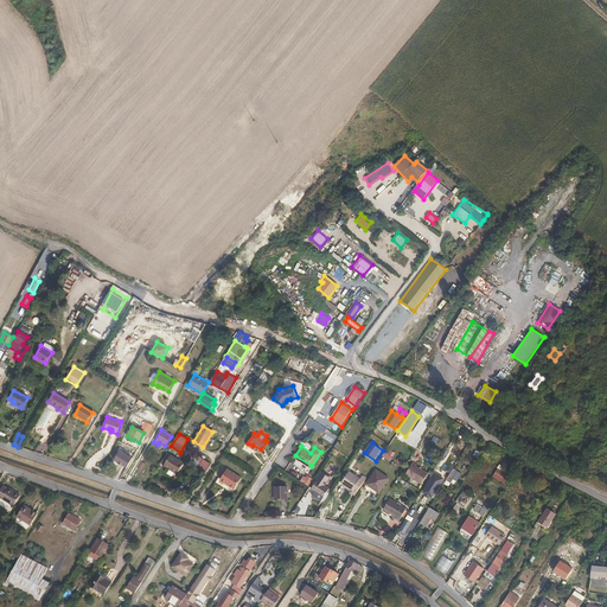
[(134,459),(121,452),(115,460),(128,468),(134,459)]
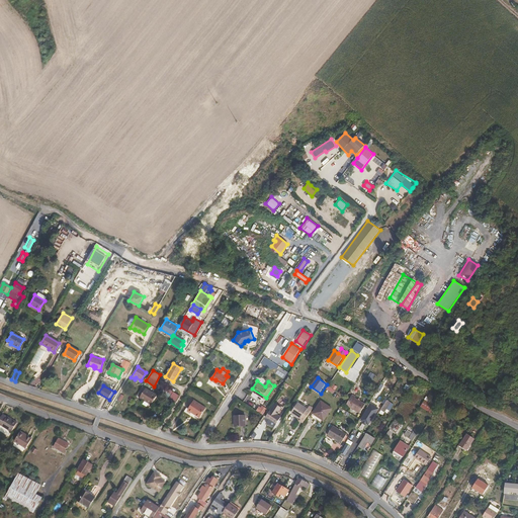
[(157,396),(145,389),(140,398),(144,401),(145,399),(152,404),(157,396)]
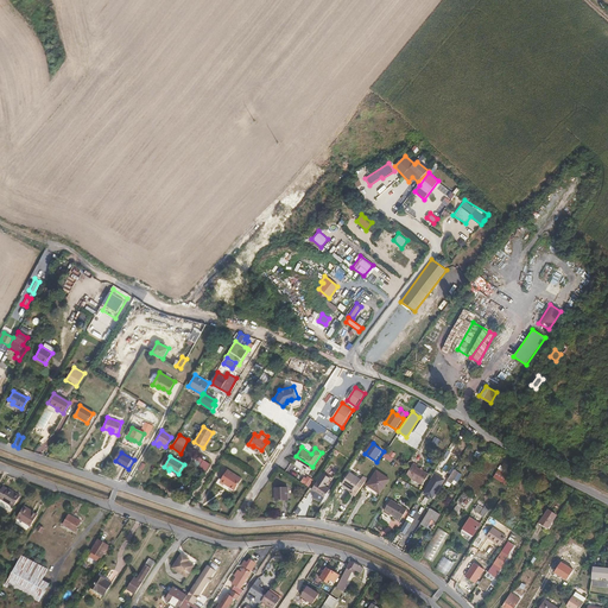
[(416,466),(412,463),(405,475),(422,486),(428,474),(416,467),(416,466)]
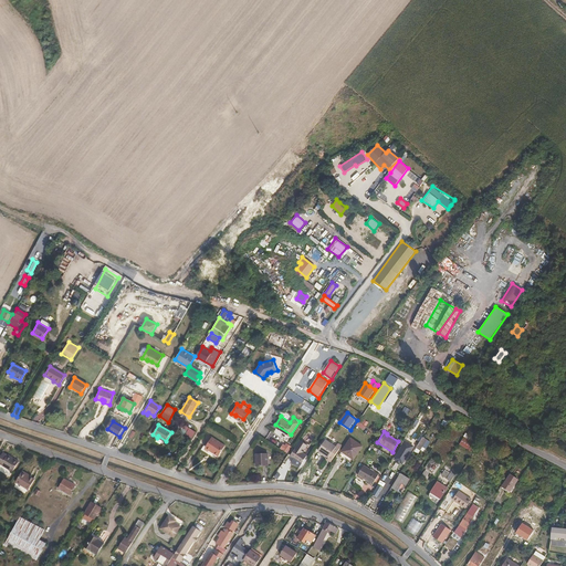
[(226,446),(212,437),(206,446),(213,451),(213,452),(218,456),(226,446)]
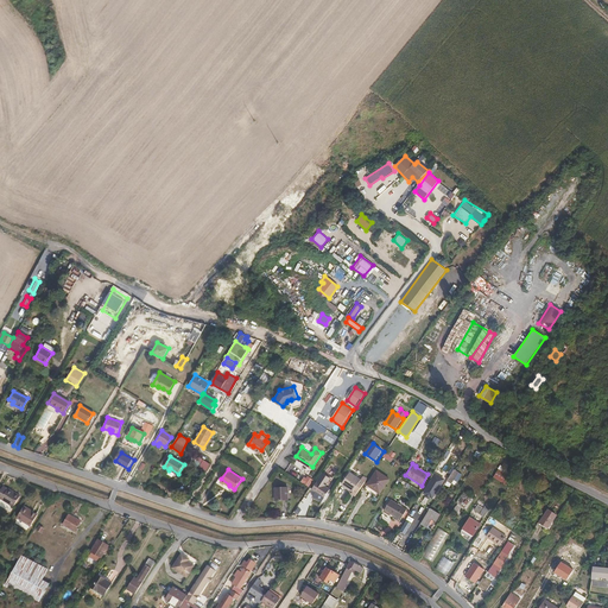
[(457,472),(454,469),(445,481),(450,483),(457,472)]
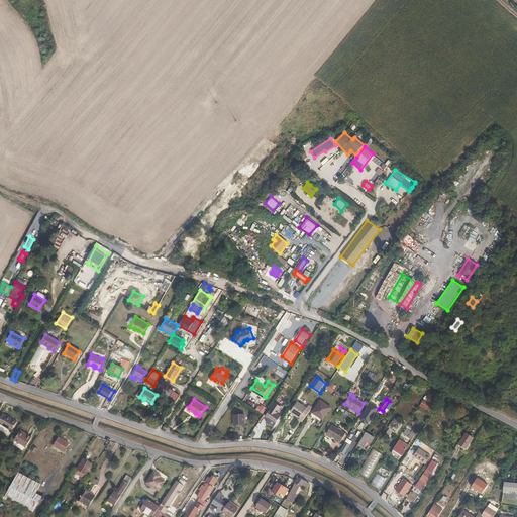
[(423,399),(419,407),(430,412),(434,404),(423,399)]
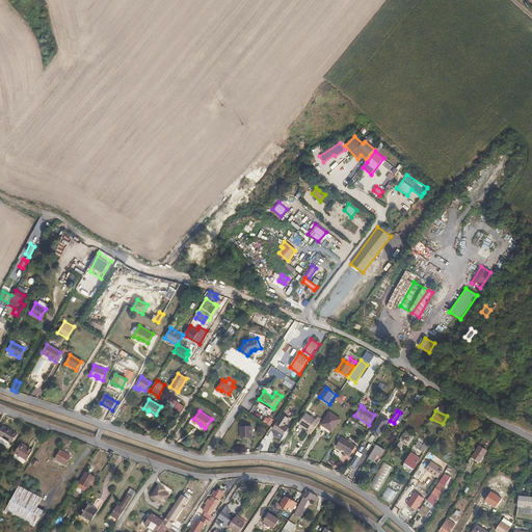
[(289,417),(283,413),(273,427),(276,429),(274,432),(282,437),(289,427),(285,424),(289,417)]
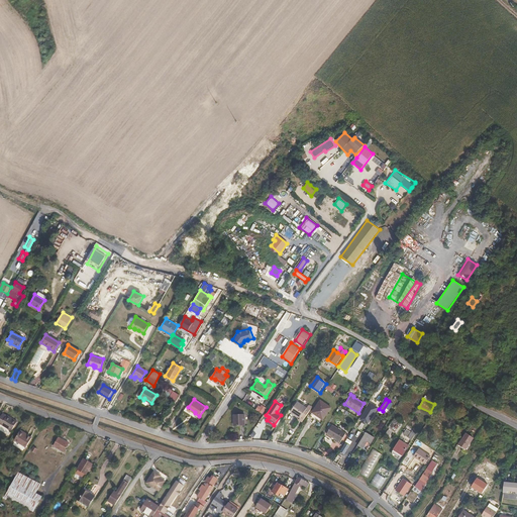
[(329,408),(319,401),(311,413),(321,420),(329,408)]
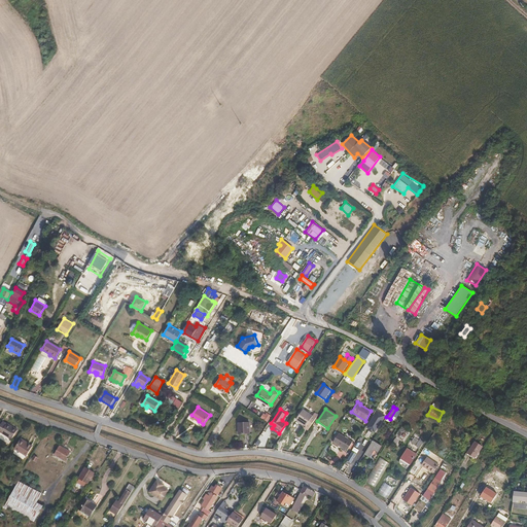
[(312,416),(303,410),(296,419),(306,426),(304,428),(307,430),(317,416),(314,414),(312,416)]
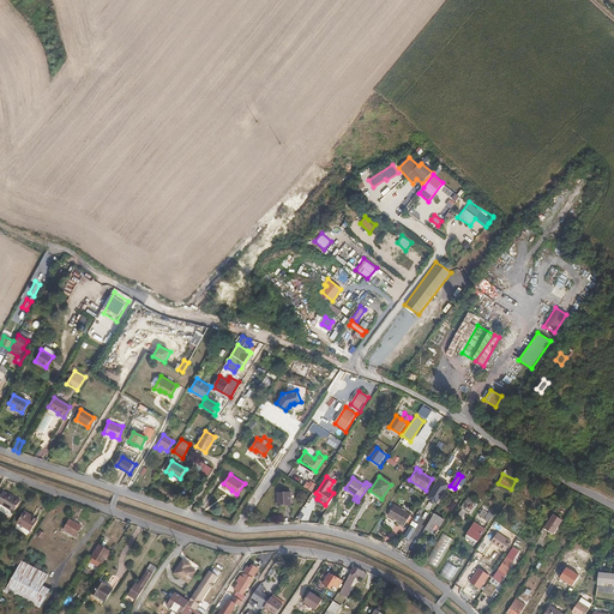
[(304,487),(312,492),(317,485),(307,480),(304,487)]
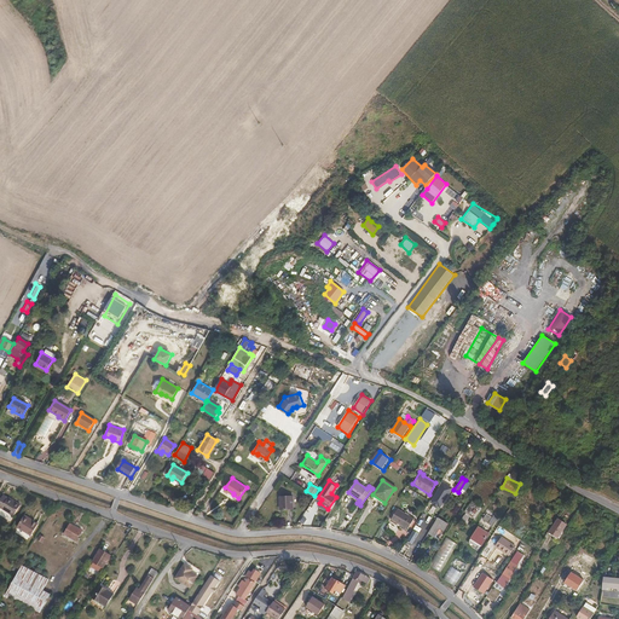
[(449,493),(439,489),(433,498),(437,499),(433,504),(440,508),(449,493)]
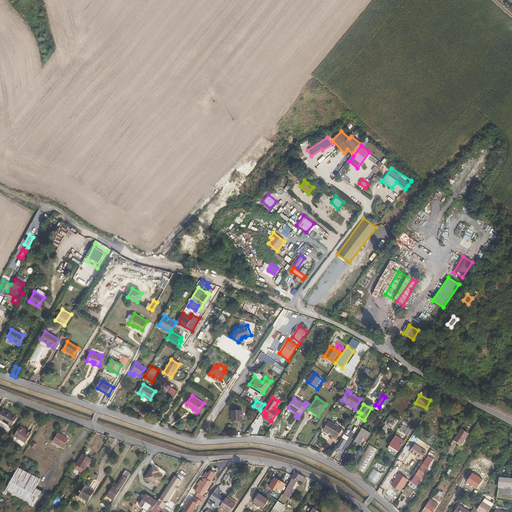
[(422,413),(412,406),(410,410),(419,416),(422,413)]
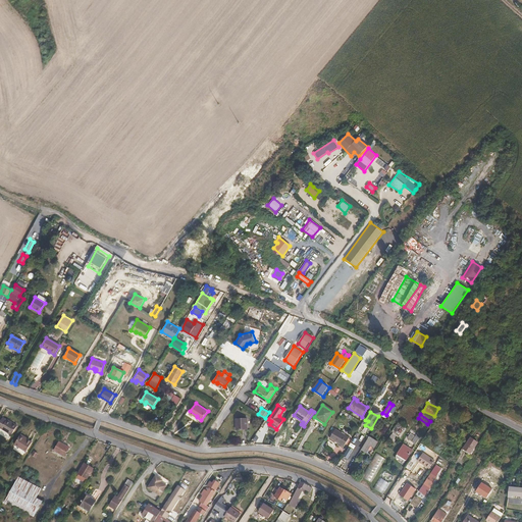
[(7,419),(2,417),(0,420),(0,427),(11,434),(17,425),(7,419)]
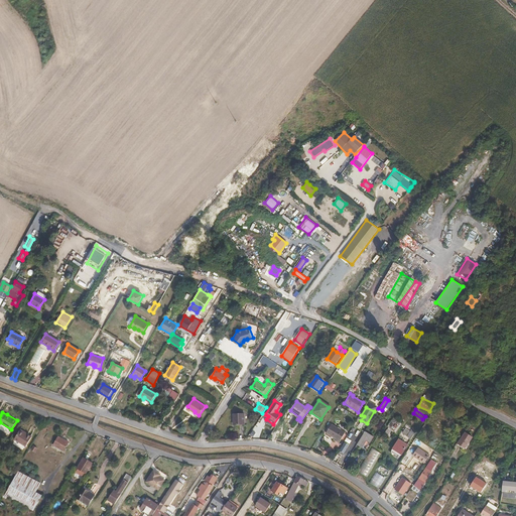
[(435,412),(430,419),(436,422),(440,415),(435,412)]
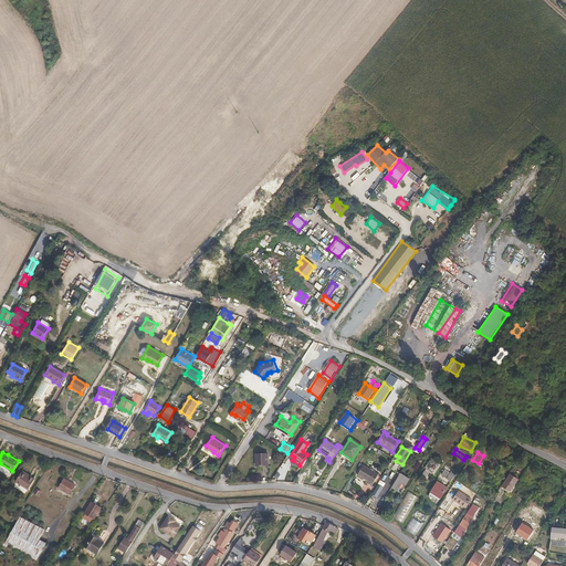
[(463,461),(452,453),(450,458),(461,464),(463,461)]
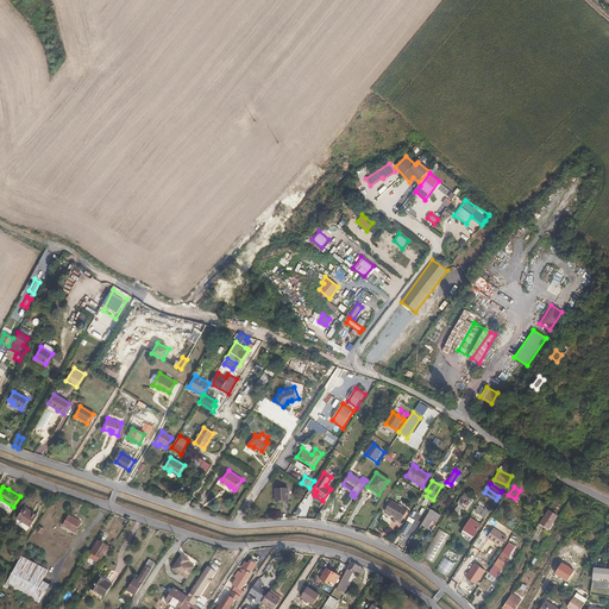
[(288,502),(288,489),(276,489),(276,503),(288,502)]
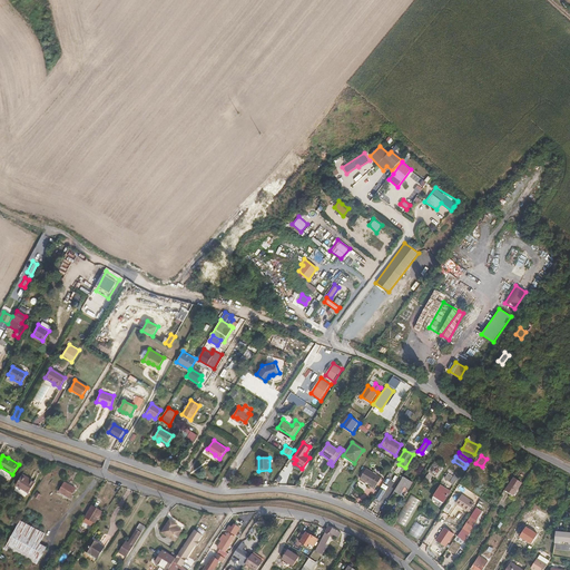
[(444,467),(434,460),(426,471),(438,478),(444,467)]
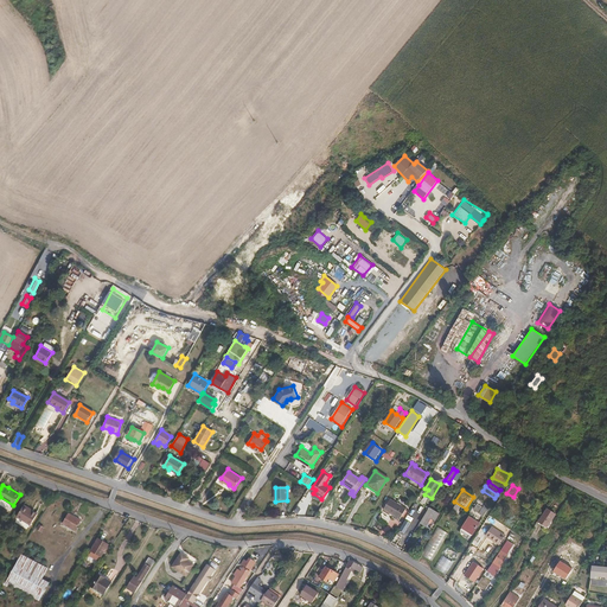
[(406,509),(389,499),(382,510),(395,517),(394,518),(398,521),(406,509)]
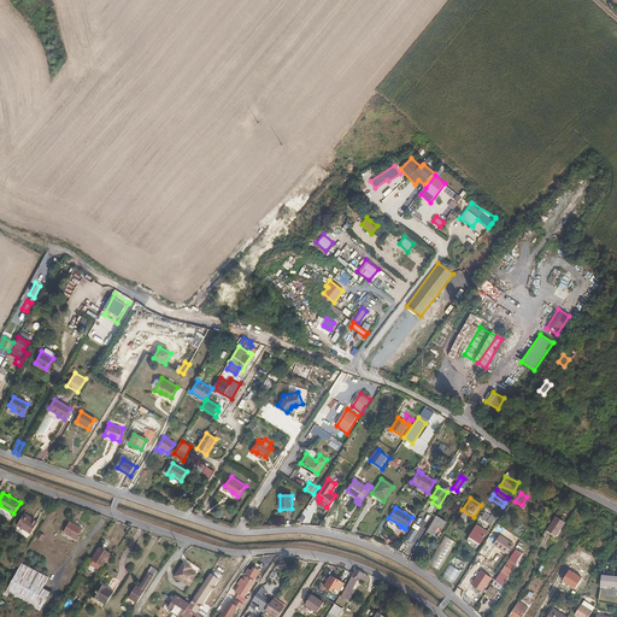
[(440,511),(429,527),(439,533),(446,522),(440,518),(444,513),(440,511)]
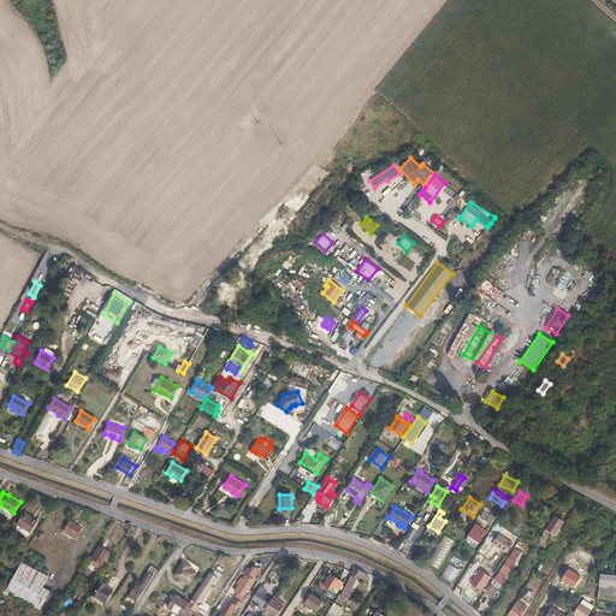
[(493,519),(483,511),(480,517),(490,523),(493,519)]
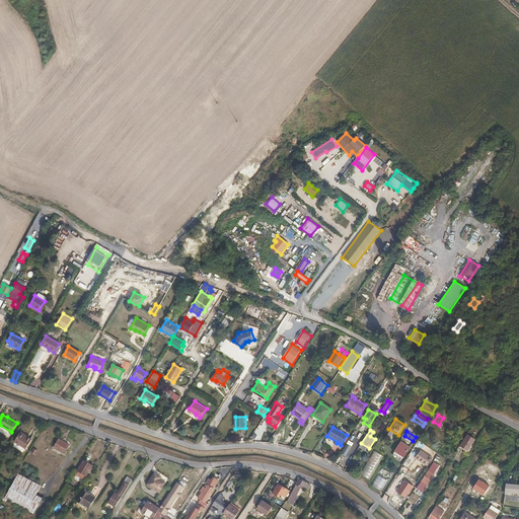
[(28,438),(21,434),(16,443),(28,450),(33,440),(28,437),(28,438)]
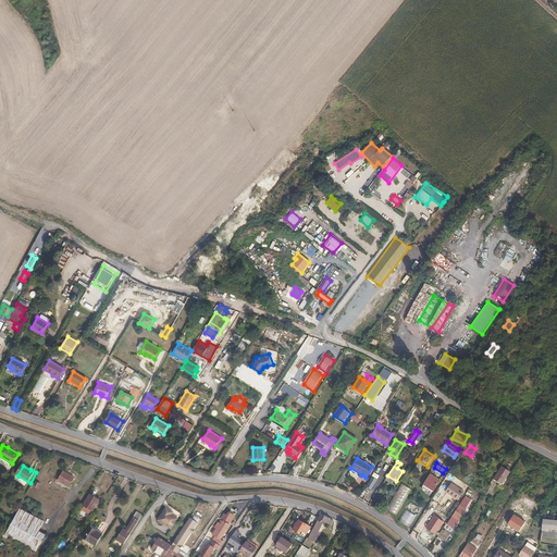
[(509,472),(502,467),(494,479),(502,483),(509,472)]
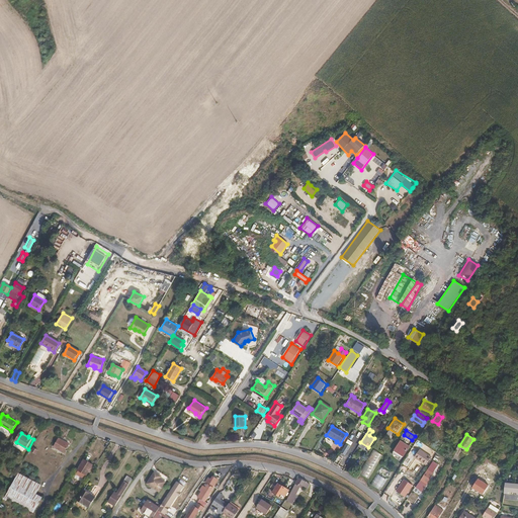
[(68,444),(59,438),(54,446),(63,452),(68,444)]
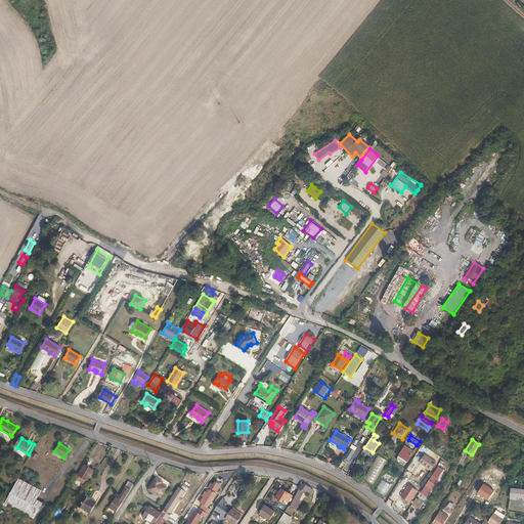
[(412,451),(404,446),(399,454),(407,461),(412,451)]
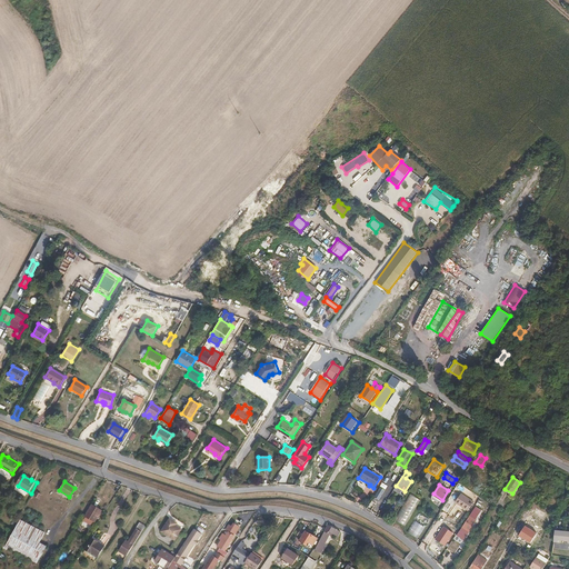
[(405,491),(396,486),(393,490),(402,496),(405,491)]
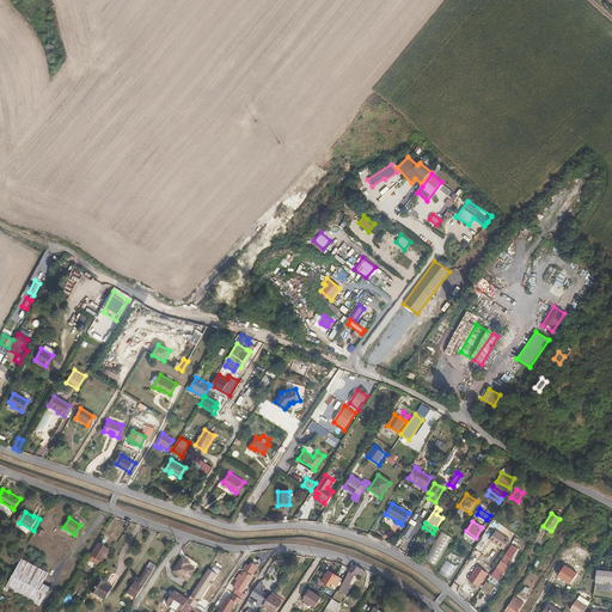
[(452,538),(440,531),(424,560),(435,567),(452,538)]
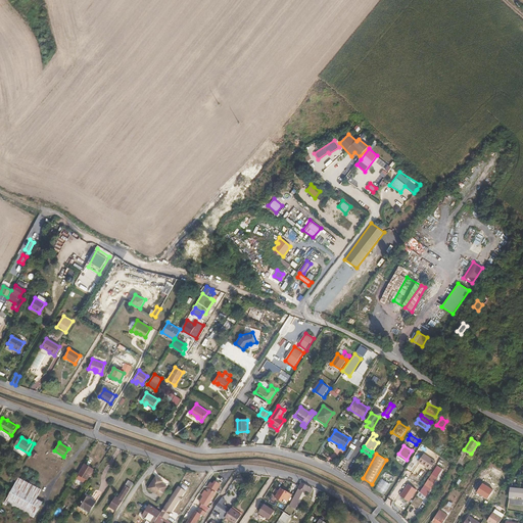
[(434,462),(423,455),(418,462),(429,470),(434,462)]
